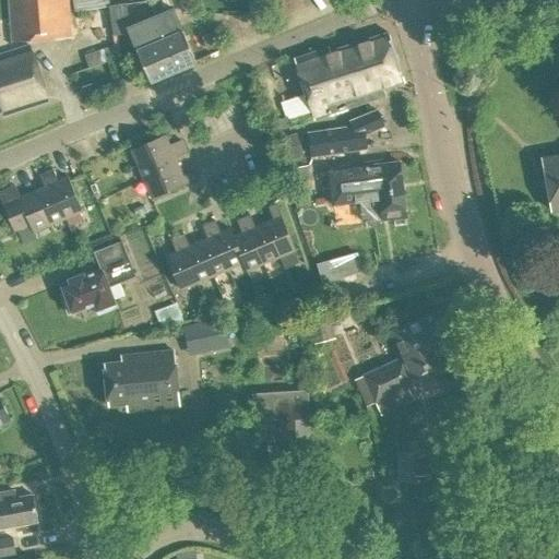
[(10,0),(14,44),(72,38),(69,0),(10,0)]
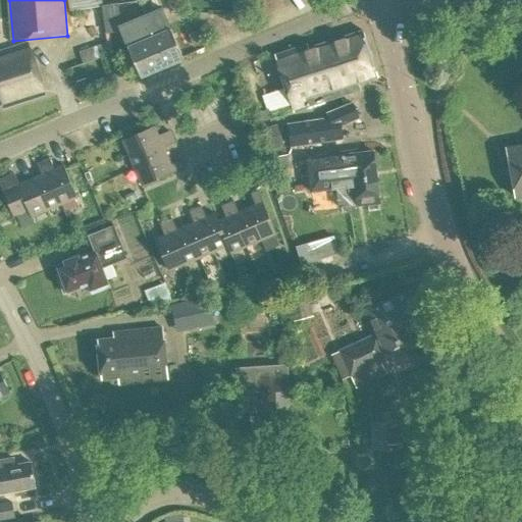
[(69,0),(71,11),(103,6),(101,0),(69,0)]
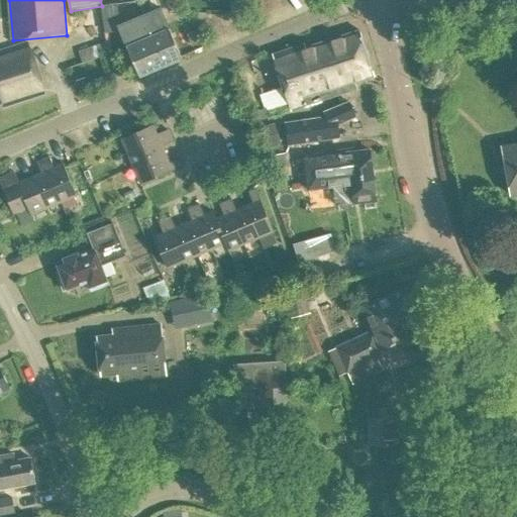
[(139,76),(182,59),(162,7),(120,25),(117,3),(103,6),(107,32),(121,29),(139,76)]
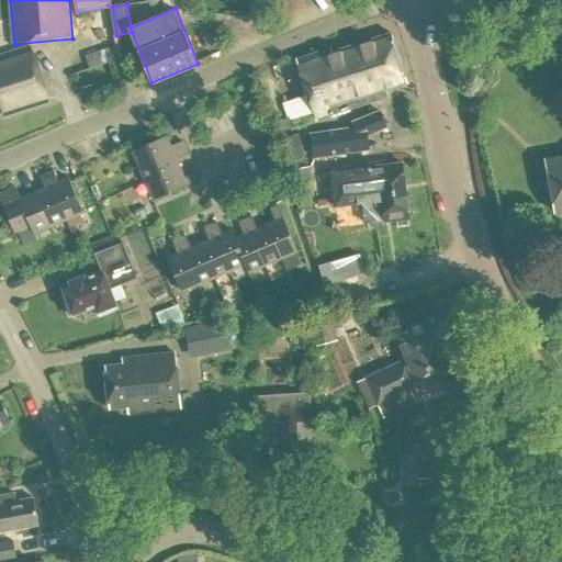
[(407,83),(391,33),(333,52),(330,47),(296,59),(316,121),(388,98),(385,90),(407,83)]
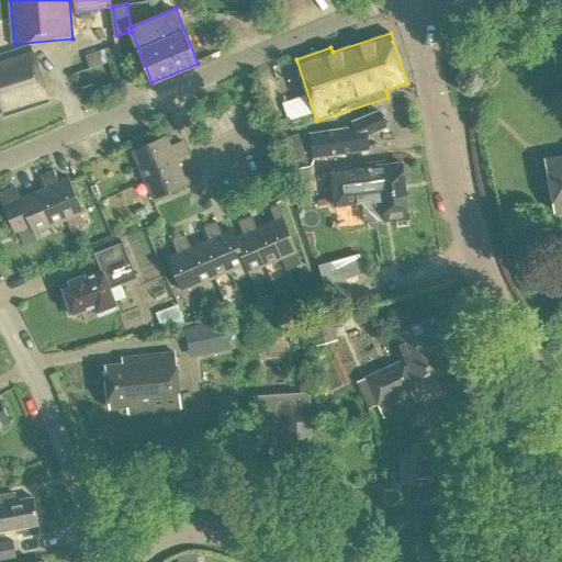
[(115,46),(85,56),(89,69),(117,59),(115,46)]
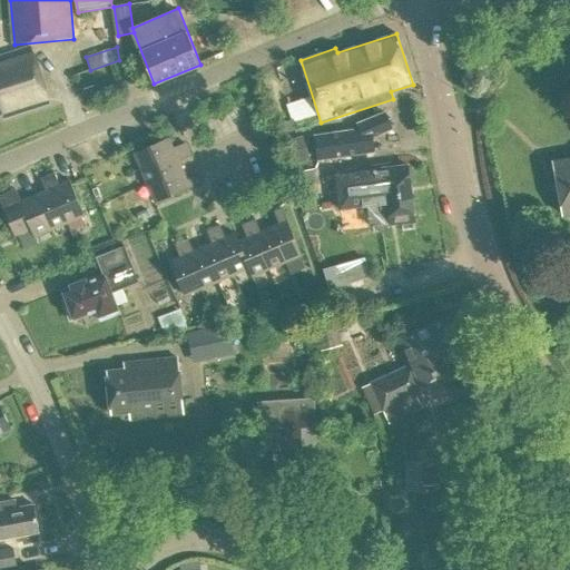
[(5,118),(50,104),(32,50),(0,60),(0,115),(3,115),(5,118)]
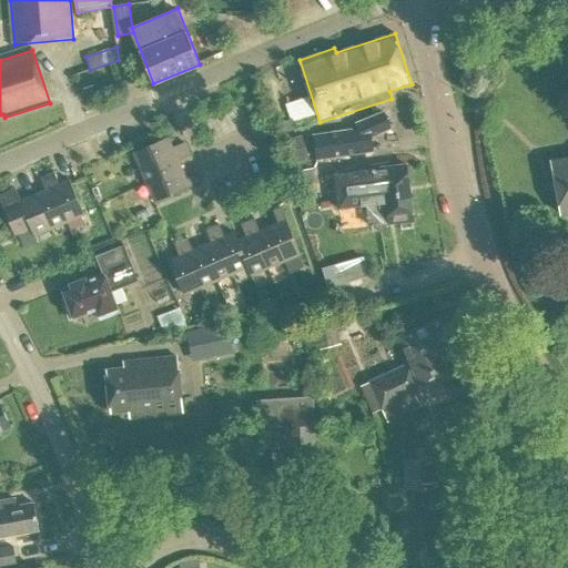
[(313,134),(316,160),(373,152),(372,138),(391,129),(384,111),(355,123),(357,129),(313,134)]
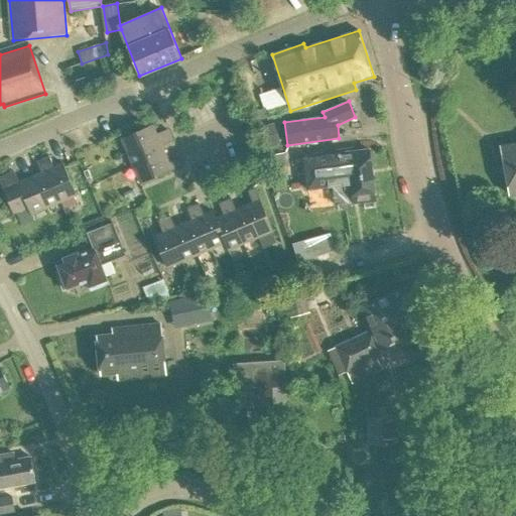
[(265,109),(254,113),(257,122),(269,117),(265,109)]
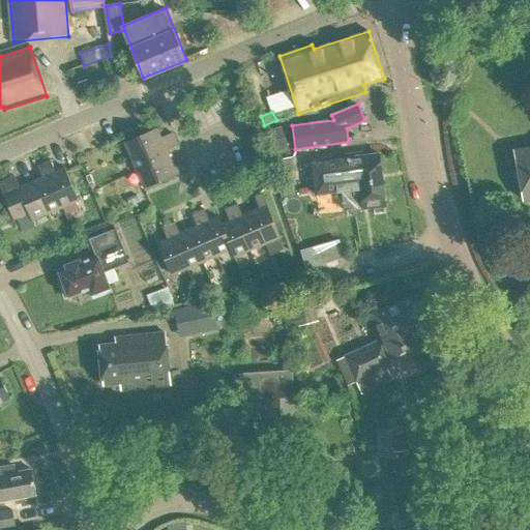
[(262,133),(269,154),(289,148),(282,126),(262,133)]
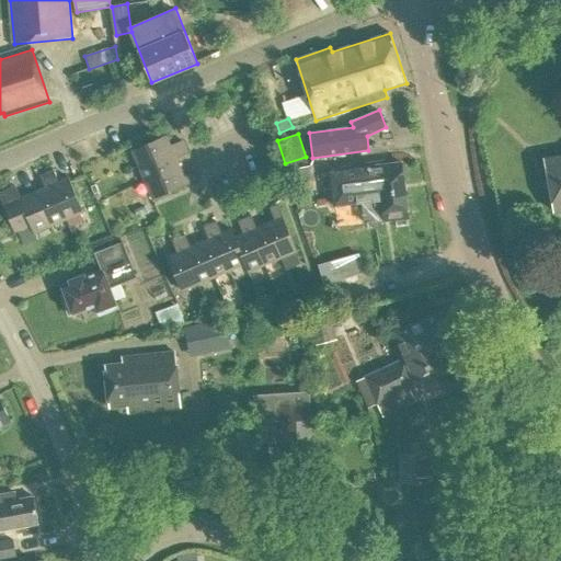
[(132,150),(139,167),(185,147),(182,140),(170,146),(165,136),(132,150)]
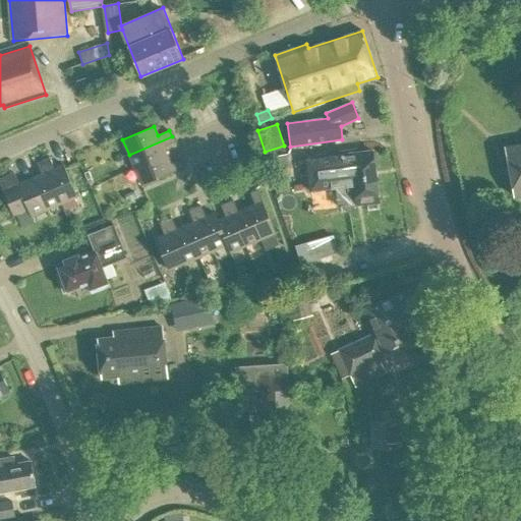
[(129,155),(135,170),(167,156),(163,148),(174,142),(172,136),(129,155)]
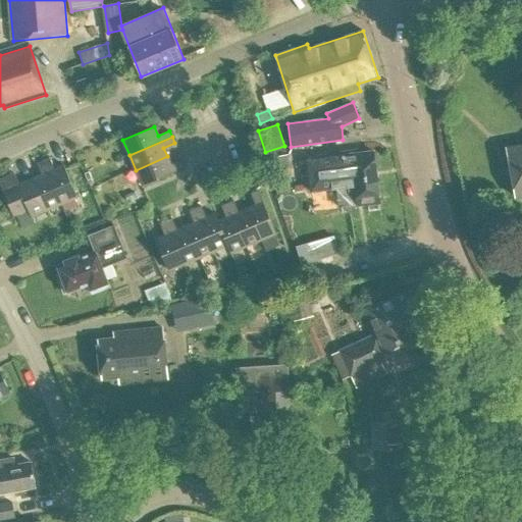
[(521,145),(508,148),(513,172),(518,197),(521,196),(521,145)]
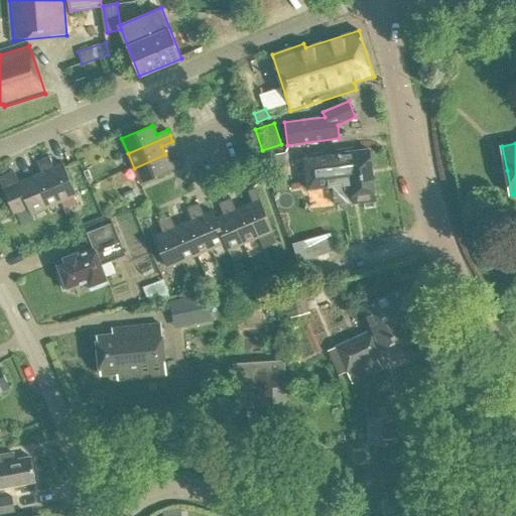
[(303,157),(307,183),(307,188),(334,185),(336,205),(376,201),(373,175),(370,149),(303,157)]
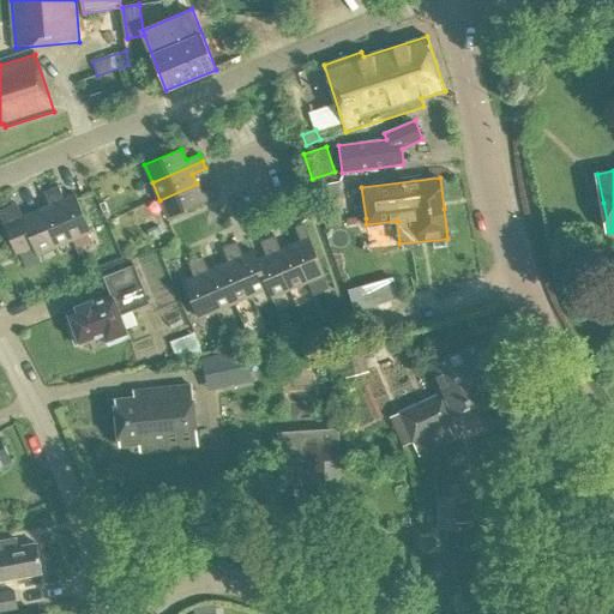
[(319,208),(319,211),(320,211),(363,204),(362,199),(360,199),(356,181),(317,190),(319,208)]
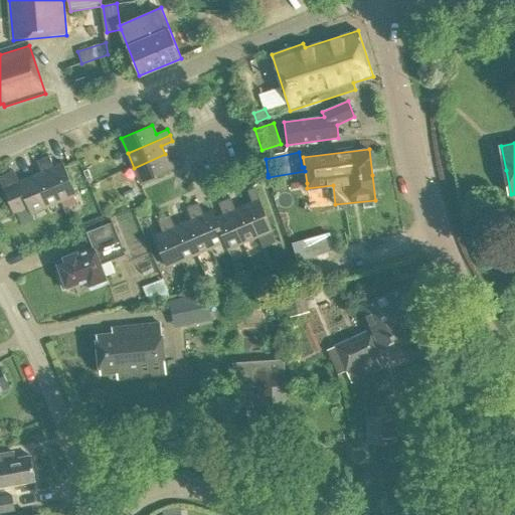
[(168,163),(165,154),(134,168),(140,182),(182,165),(179,158),(168,163)]
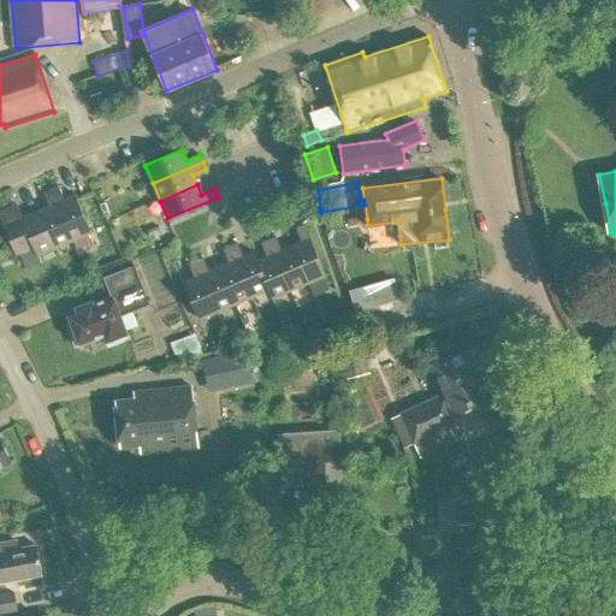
[(51,190),(72,241),(90,234),(75,196),(64,200),(59,188),(51,190)]
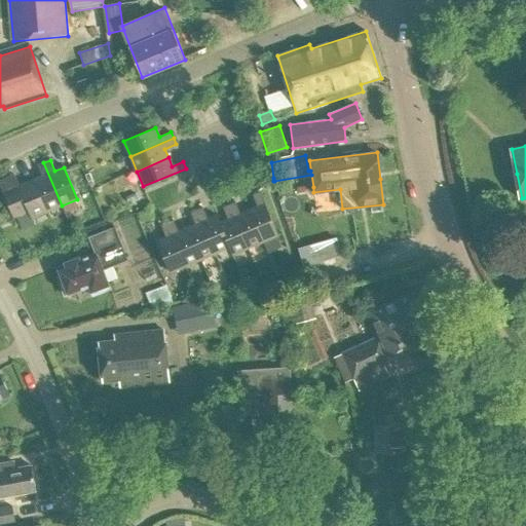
[(42,177),(31,181),(44,213),(62,205),(43,162),(37,165),(42,177)]
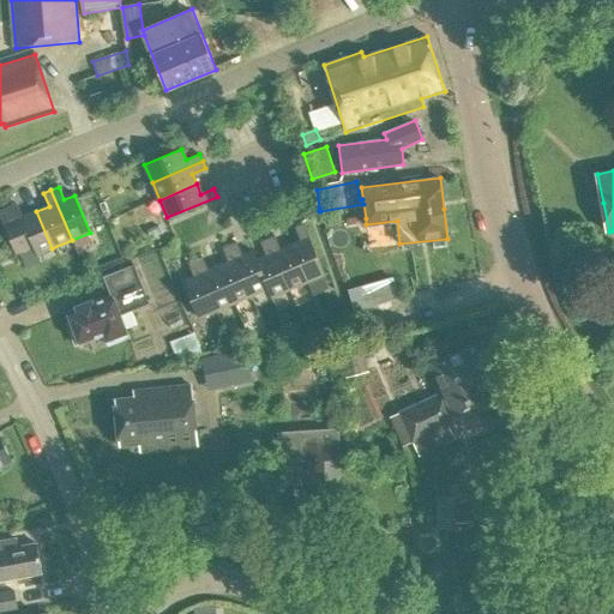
[(52,248),(36,211),(23,217),(17,204),(0,211),(0,215),(17,253),(34,246),(37,256),(52,248)]
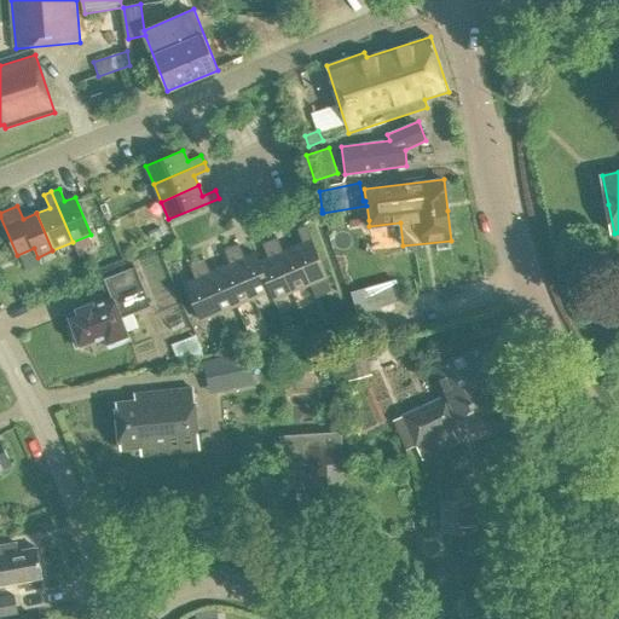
[(293,248),(310,285),(327,277),(305,226),(298,230),(302,243),(293,248)]
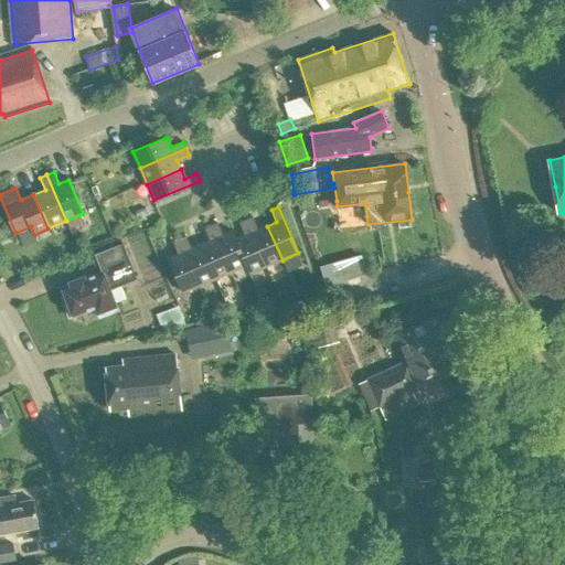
[(266,267),(283,260),(267,226),(258,230),(253,217),(246,221),(266,267)]
